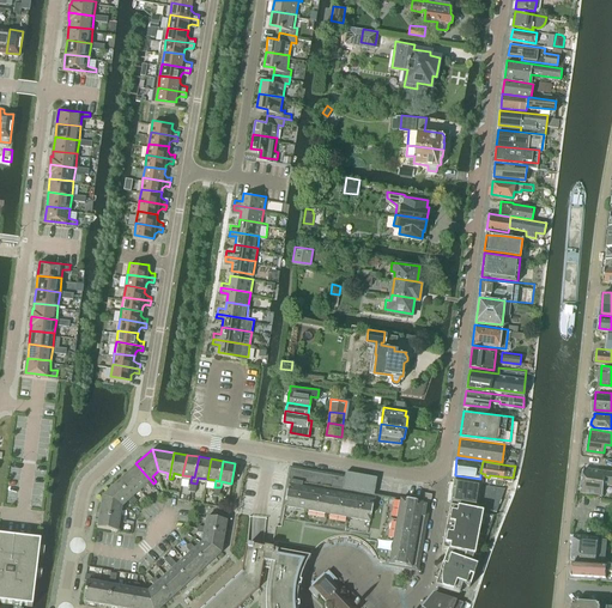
[(127,472),(140,487),(147,481),(152,485),(153,484),(135,463),(127,472)]
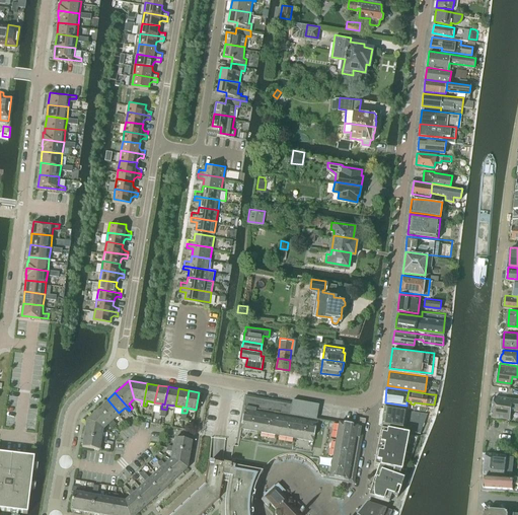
[(233,443),(231,457),(268,463),(269,462),(271,460),(272,459),(274,458),(275,457),(277,456),(278,455),(280,454),(282,454),(284,453),(286,453),(289,452),(291,452),(293,452),(295,453),(297,453),(299,453),(301,454),(303,455),(304,455),(306,456),(308,457),(310,459),(312,460),(313,462),(314,463),(315,464),(316,466),(317,467),(318,469),(319,471),(319,473),(326,474),(337,476),(353,479),(363,424),(356,423),(343,421),(338,420),(336,420),(323,417),(318,416),(317,416),(320,401),(293,397),(293,398),(292,402),(247,394),(247,395),(246,399),(246,400),(240,431),(238,444),(233,443)]
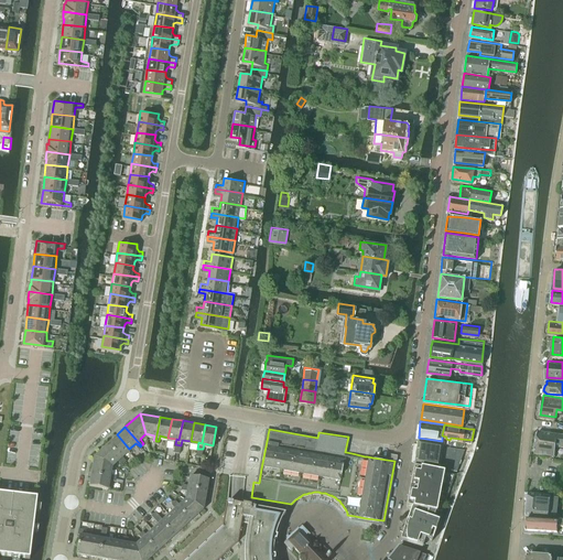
[(562,432),(539,429),(536,451),(555,453),(556,444),(562,444),(562,432)]
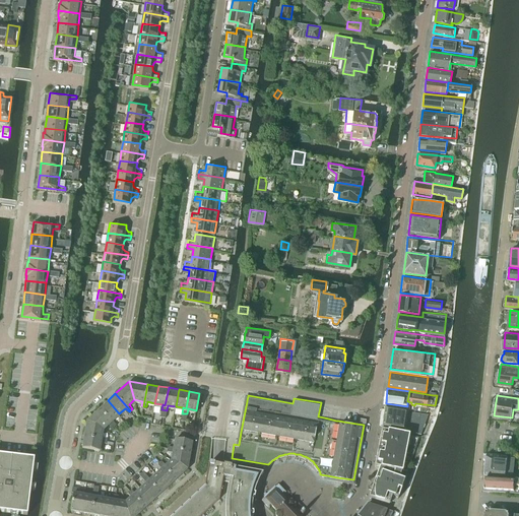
[(100,407),(115,424),(117,423),(114,418),(119,413),(108,400),(100,407)]
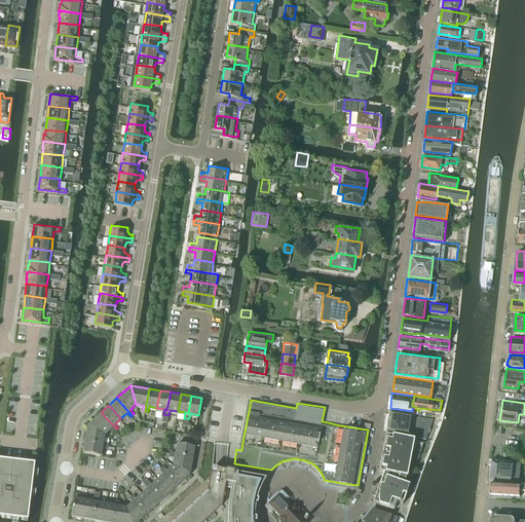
[(389,411),(387,429),(409,432),(408,435),(426,438),(434,417),(389,411)]
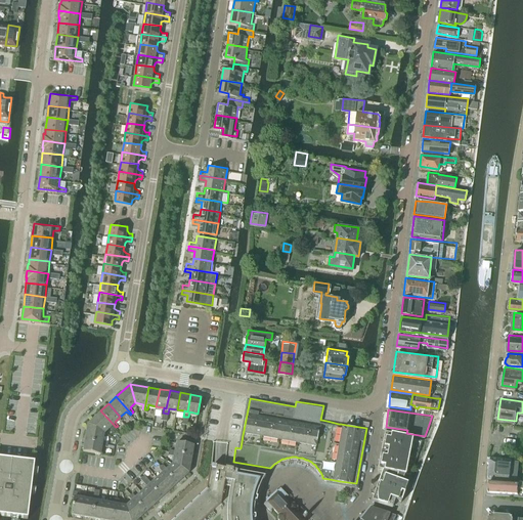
[(100,410),(88,422),(105,430),(111,426),(114,429),(116,427),(100,410)]
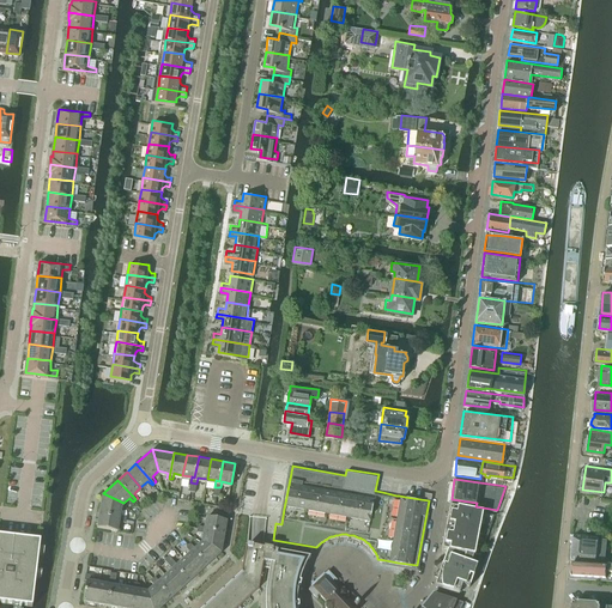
[(103,493),(101,512),(126,516),(127,514),(121,512),(123,503),(103,493)]
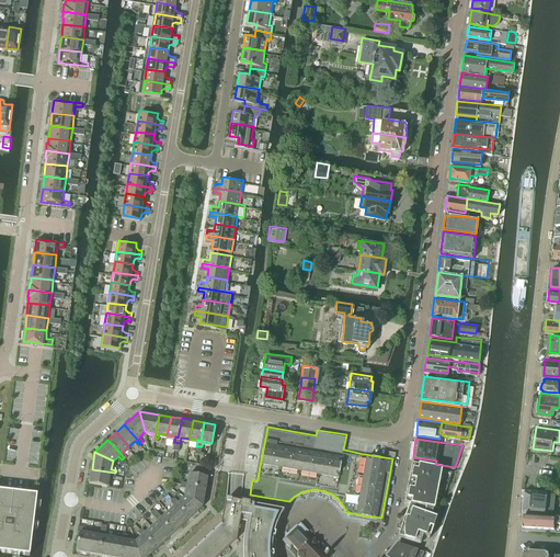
[(410,502),(399,534),(421,541),(424,533),(431,535),(454,469),(412,461),(406,501),(410,502)]
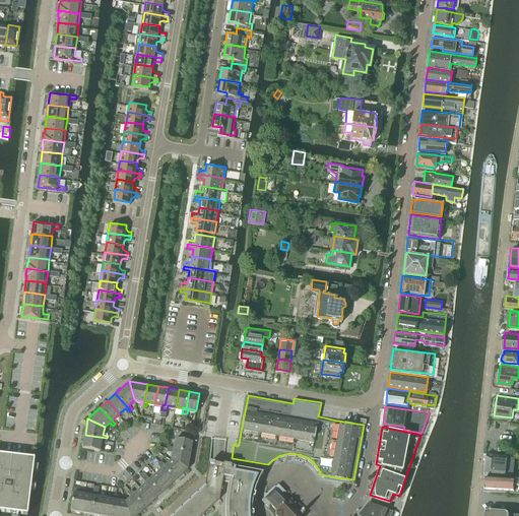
[(101,448),(102,440),(107,441),(107,438),(85,435),(83,445),(101,448)]
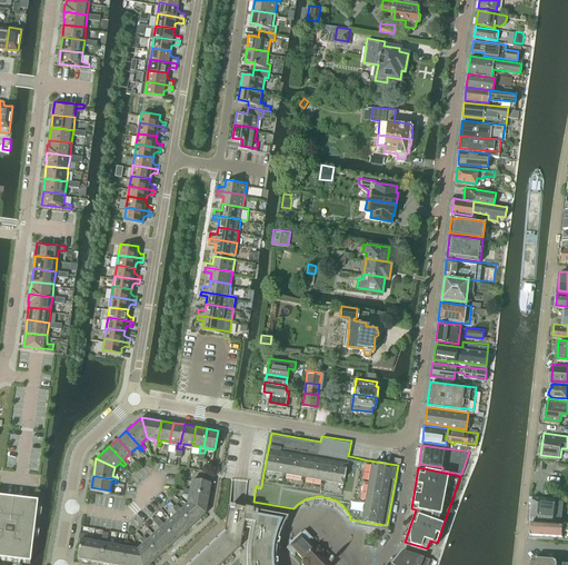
[(190,486),(188,486),(186,486),(185,488),(209,493),(211,482),(192,478),(190,486)]
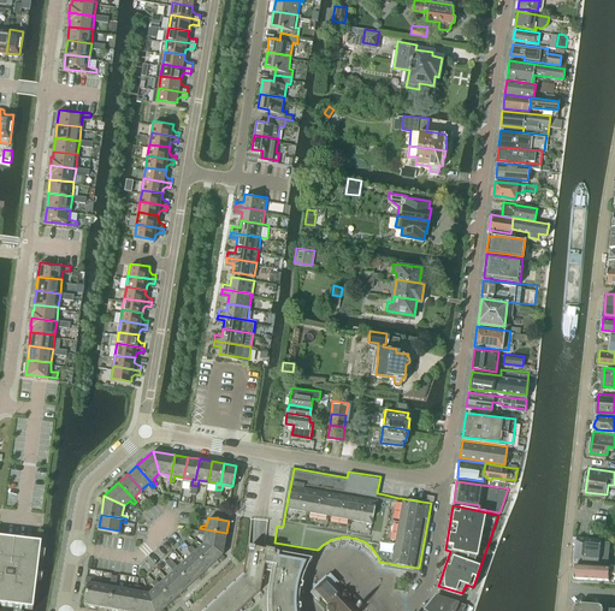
[(206,533),(203,541),(223,552),(226,533),(200,528),(200,532),(206,533)]
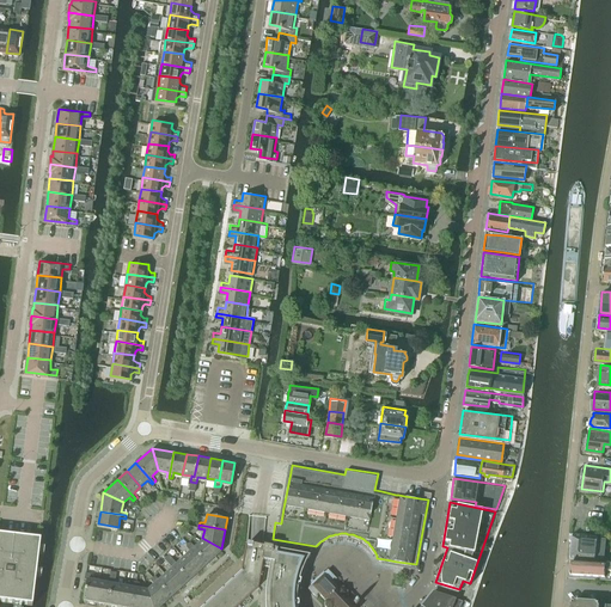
[(40,535),(0,531),(0,598),(32,602),(40,535)]
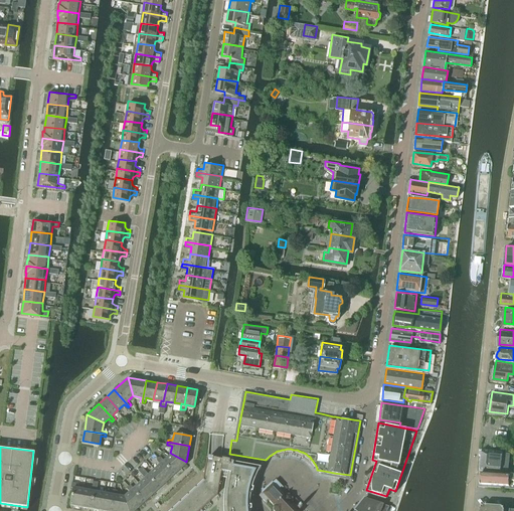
[(483,469),(502,470),(503,451),(483,447),(481,466),(483,469)]
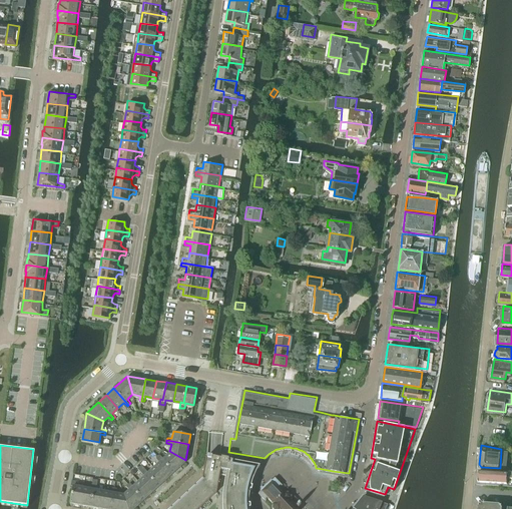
[(158,455),(173,471),(185,460),(169,451),(164,456),(160,453),(158,455)]
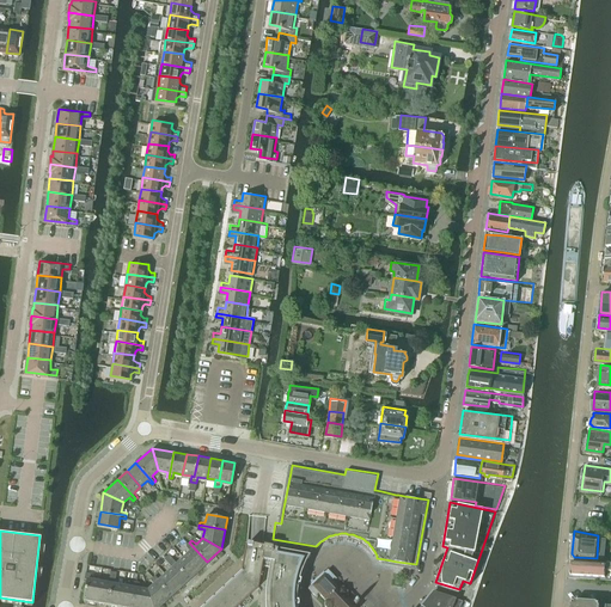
[(299,606),(299,602),(299,600),(299,596),(299,593),(299,588),(300,586),(300,582),(300,580),(301,577),(301,575),(303,571),(304,569),(304,566),(305,564),(306,563),(307,559),(309,557),(311,553),(264,545),(263,545),(248,541),(246,541),(245,550),(242,568),(199,606),(299,606)]
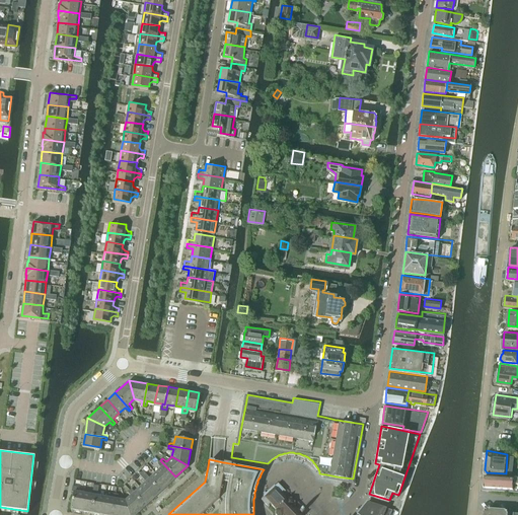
[(156,470),(168,484),(175,476),(160,460),(158,461),(161,465),(156,470)]
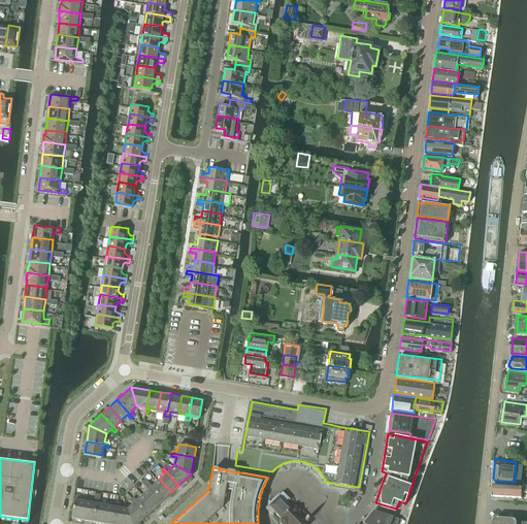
[(153,484),(151,486),(163,499),(171,492),(159,479),(153,484)]
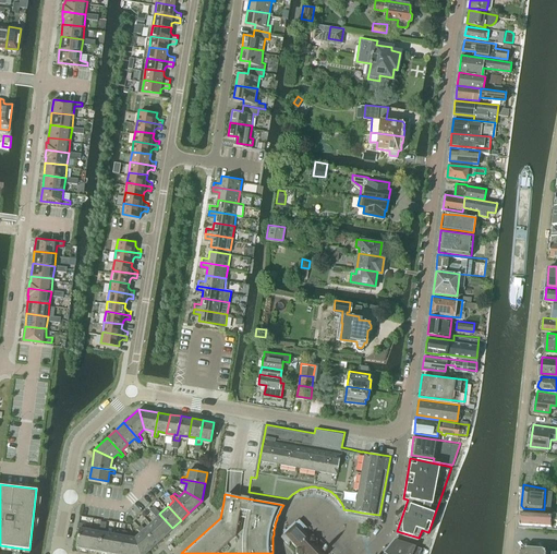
[(157,516),(152,521),(165,536),(172,528),(159,514),(161,512),(158,507),(154,512),(157,516)]
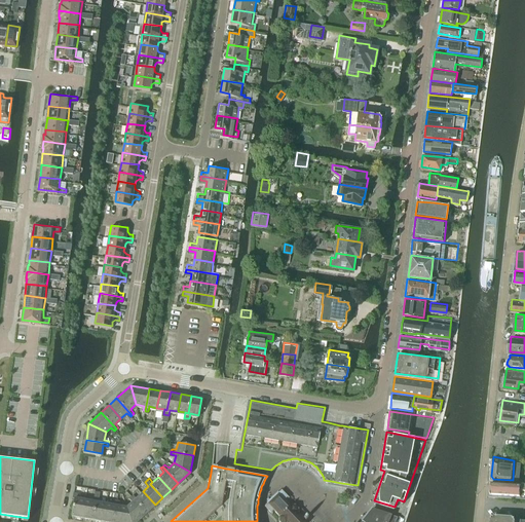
[(524,483),(492,481),(491,492),(524,495),(524,483)]
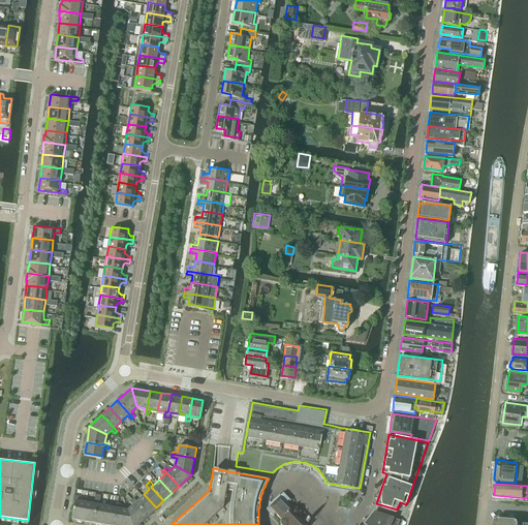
[(267,505),(273,513),(274,514),(275,514),(273,512),(276,511),(282,517),(281,518),(281,521),(284,524),(288,524),(308,524),(310,524),(308,521),(311,519),(309,516),(307,519),(301,513),(301,508),(299,505),(293,505),(289,501),(287,499),(289,497),(294,502),(283,490),(280,493),(280,492),(269,502),(270,503),(267,505)]
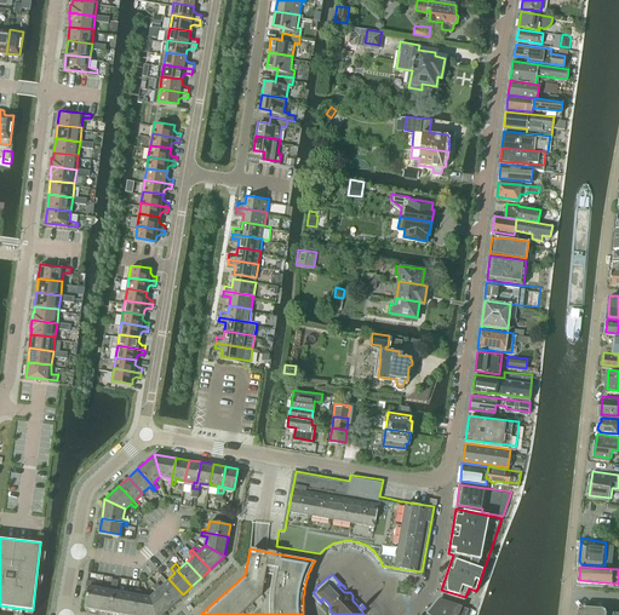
[(85,604),(97,607),(102,587),(92,585),(93,579),(87,578),(86,584),(89,584),(85,604)]
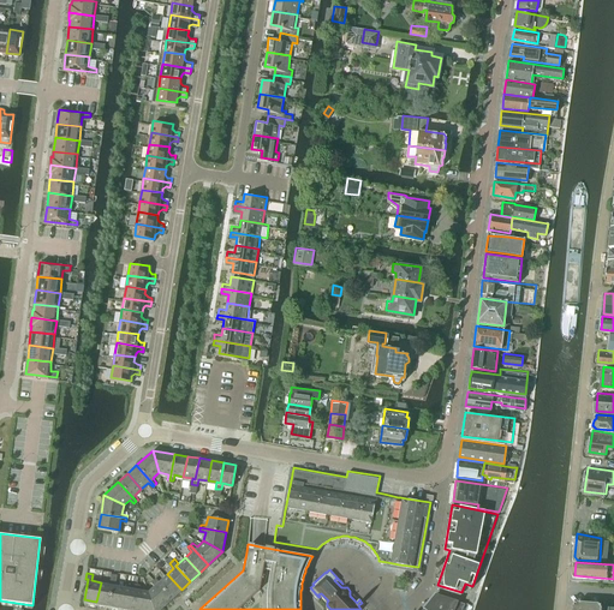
[(154,578),(172,598),(182,590),(167,574),(161,580),(156,576),(154,578)]
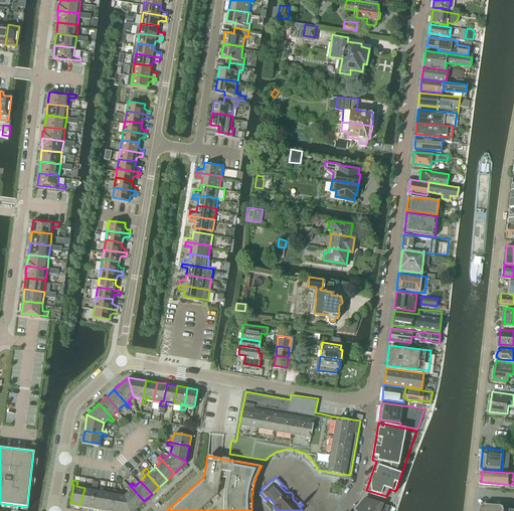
[(84,488),(80,504),(92,506),(95,489),(98,490),(98,485),(93,484),(92,489),(84,488)]
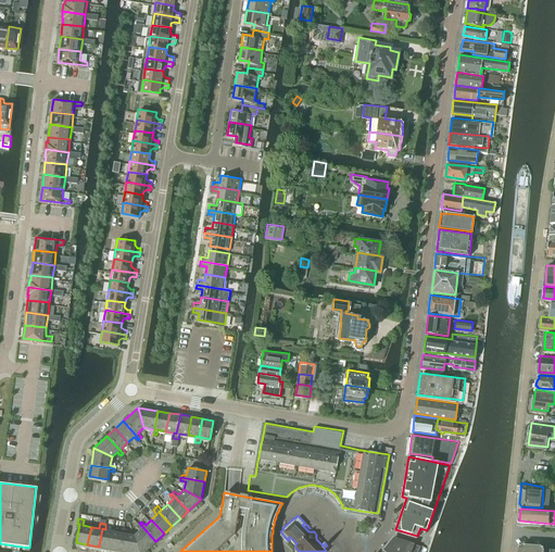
[(135,534),(139,551),(142,551),(155,541),(139,523),(137,525),(140,529),(135,534)]
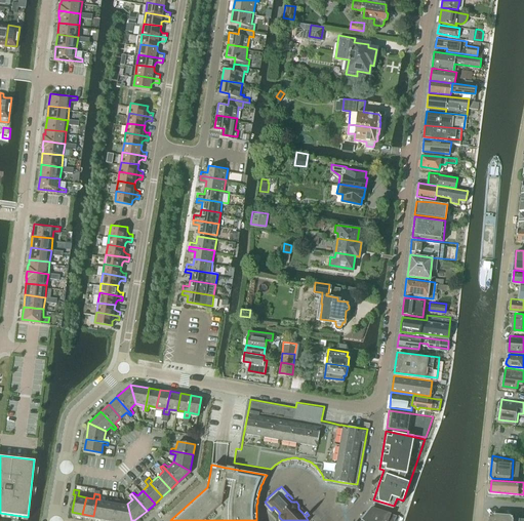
[(107,501),(104,518),(114,520),(118,497),(115,497),(115,502),(107,501)]
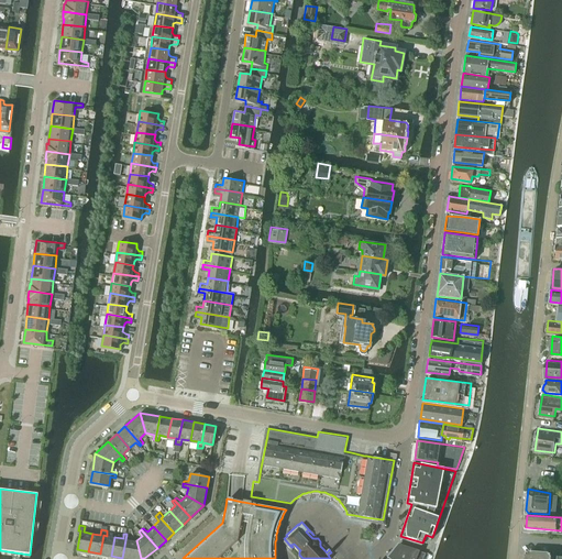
[(127,534),(122,558),(130,558),(141,558),(136,540),(129,539),(129,534),(127,534)]
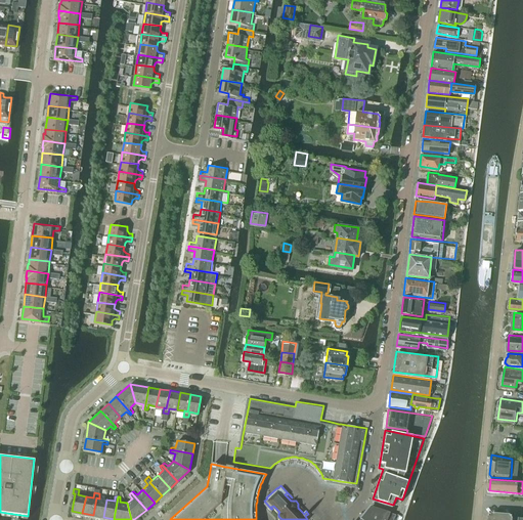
[(96,497),(93,515),(103,517),(106,500),(99,499),(96,497)]
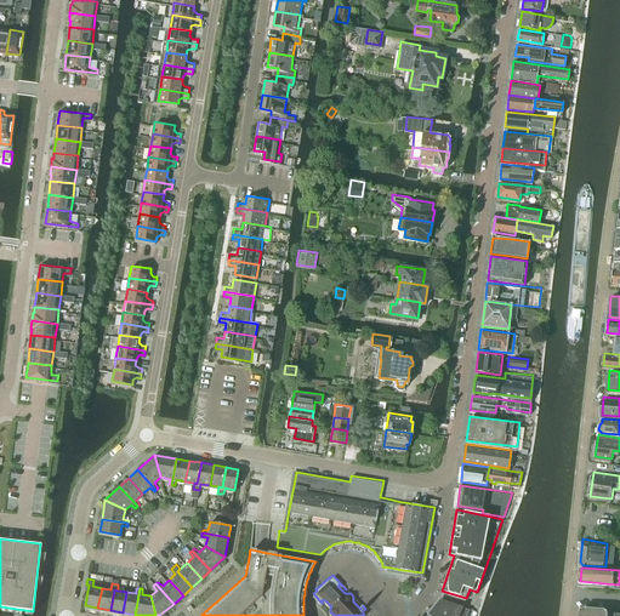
[(464,615),(467,610),(468,608),(439,598),(427,614),(432,615),(464,615)]
